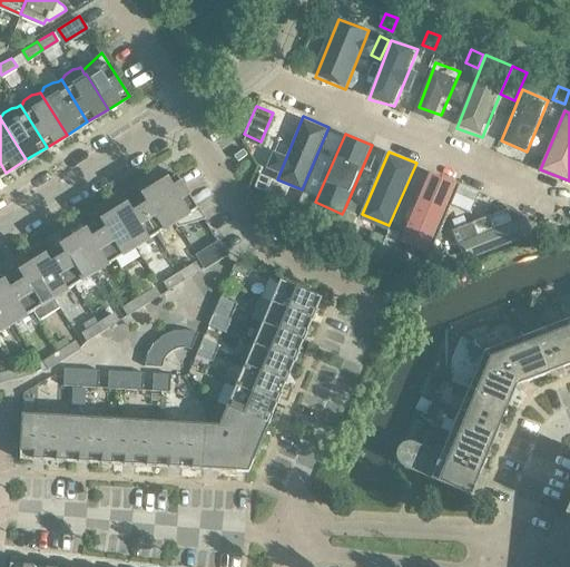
[(266,189),(272,176),(259,170),(254,184),(266,189)]
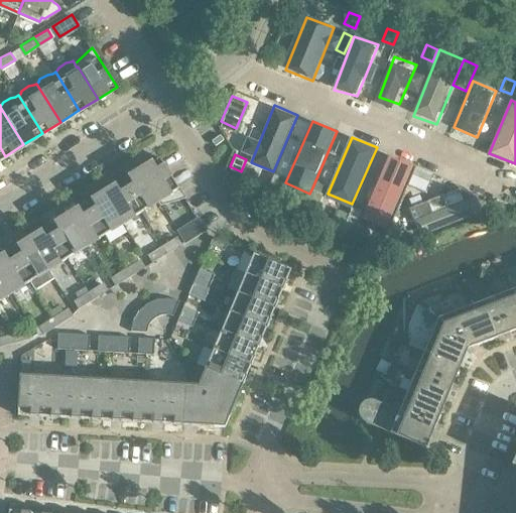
[(184,195),(161,158),(159,155),(140,167),(159,199),(161,202),(184,195)]
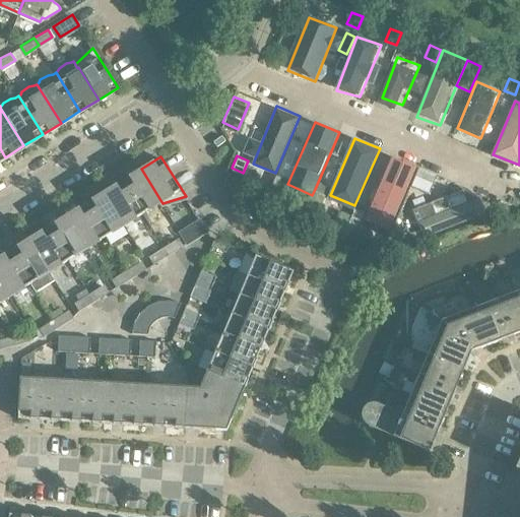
[(365,221),(388,232),(417,167),(392,157),(365,221)]
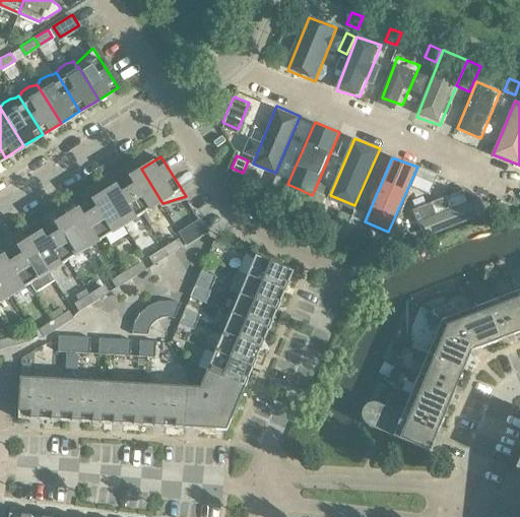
[(429,188),(436,171),(419,165),(412,182),(429,188)]
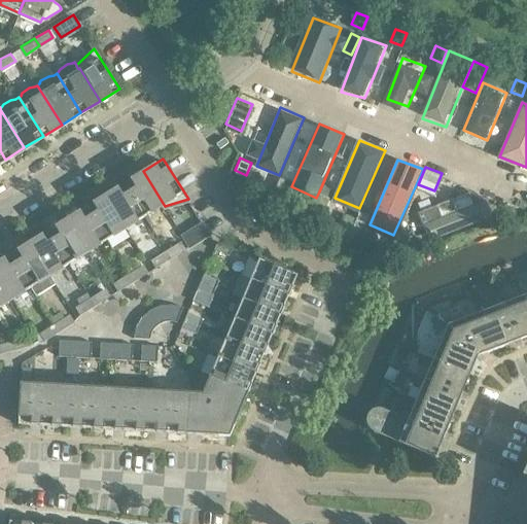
[(125,182),(144,214),(163,203),(143,171),(125,182)]
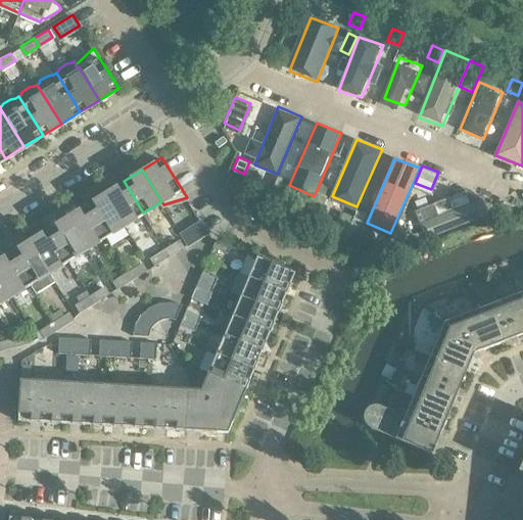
[(286,184),(288,179),(277,174),(272,186),(283,190),(286,184)]
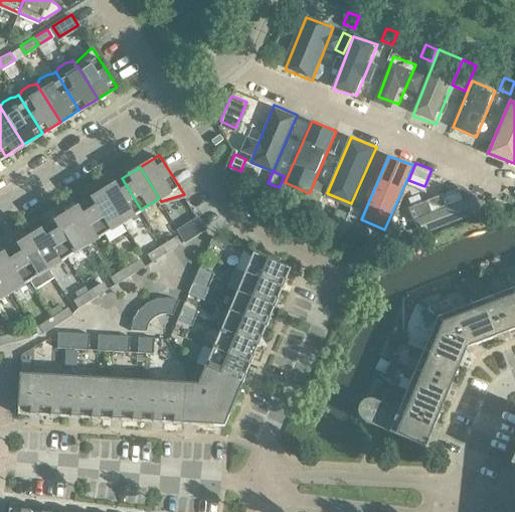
[(103,190),(123,220),(141,209),(122,178),(103,190)]
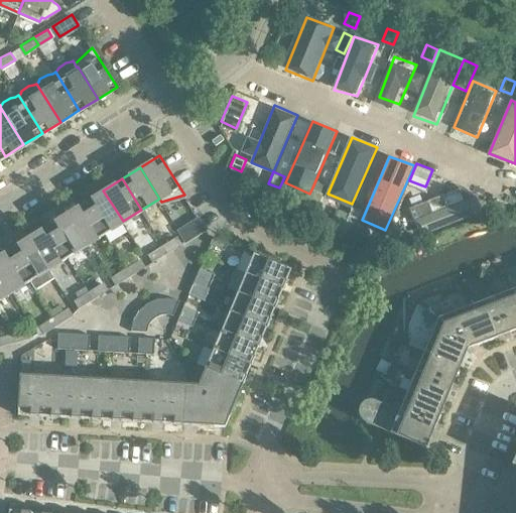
[(412,207),(421,234),(485,214),(479,197),(468,201),(464,186),(412,207)]
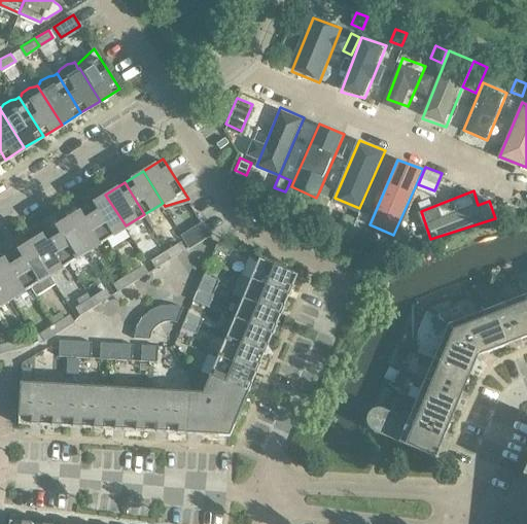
[(325,208),(330,197),(319,191),(316,198),(314,204),(325,208)]
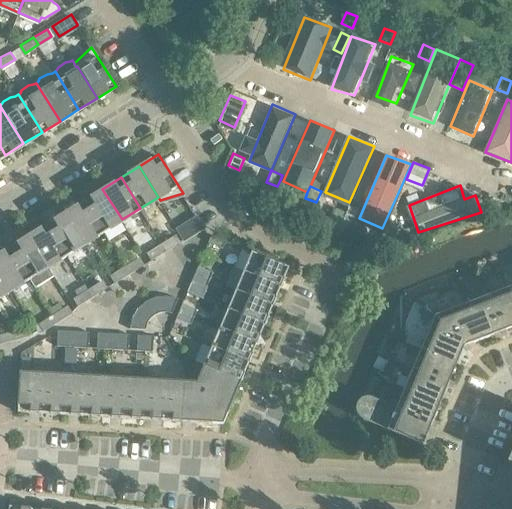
[(84,200),(103,231),(122,219),(102,189),(84,200)]
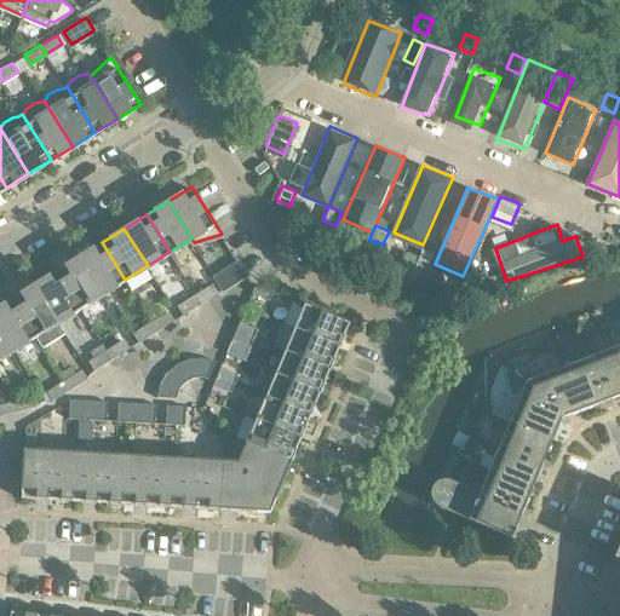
[(80,255),(103,293),(125,280),(102,242),(80,255)]
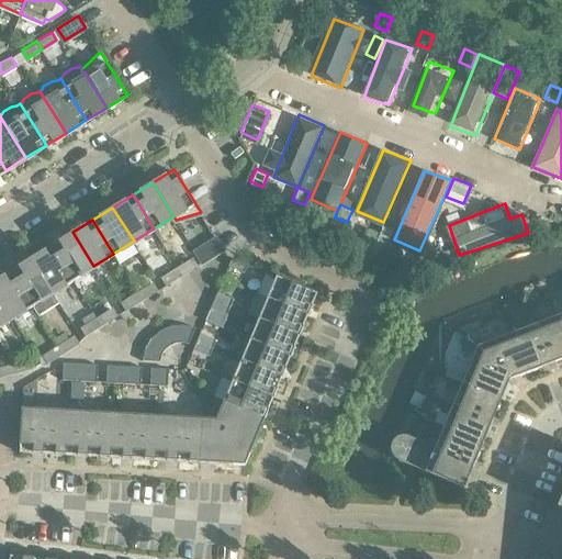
[(390,241),(395,227),(383,222),(378,235),(390,241)]
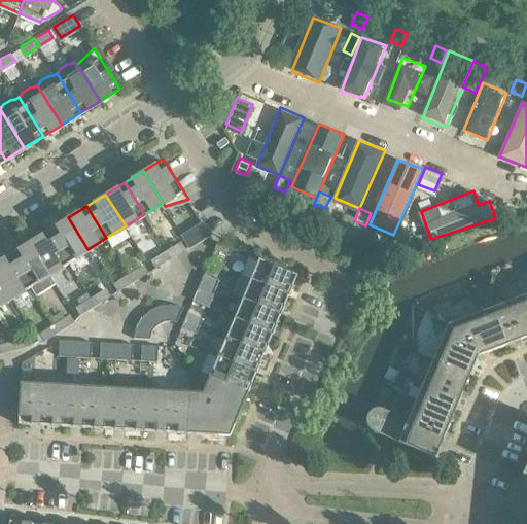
[(88,249),(68,217),(48,230),(69,262),(88,249)]
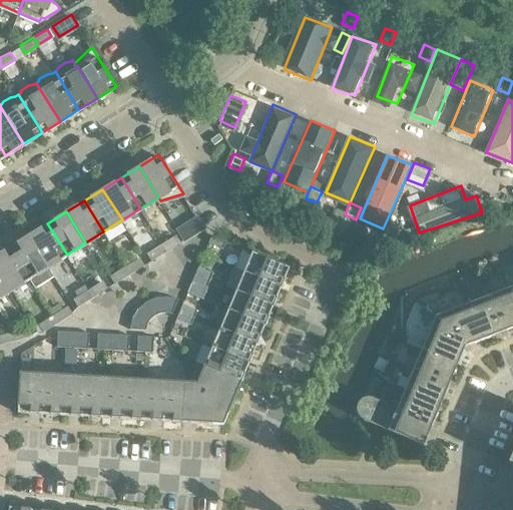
[(203,226),(196,215),(177,227),(184,238),(203,226)]
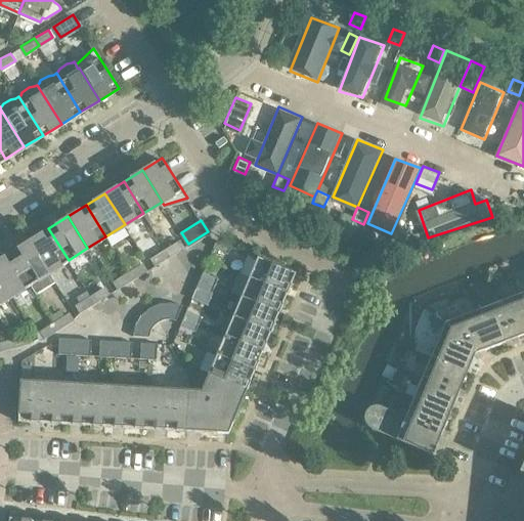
[(403,241),(408,228),(397,224),(392,235),(403,241)]
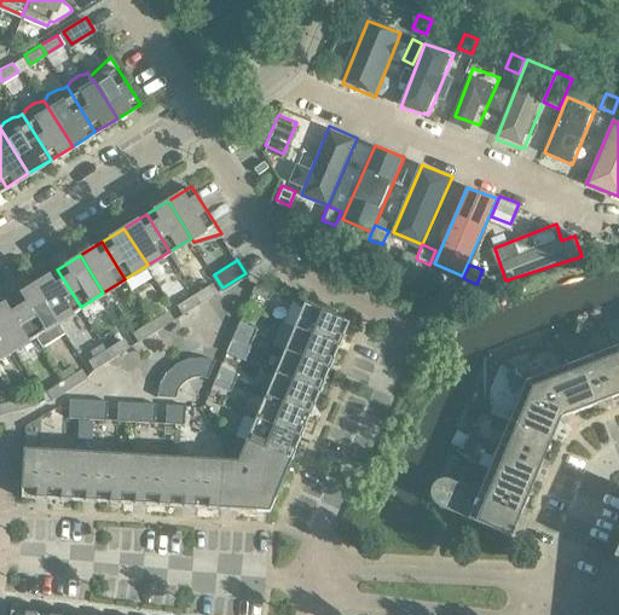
[(35,283),(58,320),(81,307),(57,270),(35,283)]
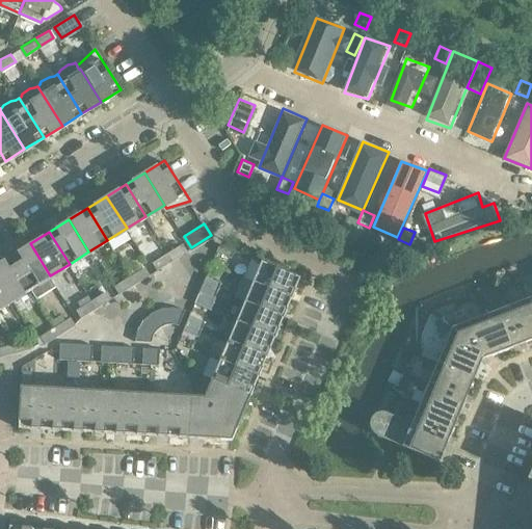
[(167,252),(173,259),(186,250),(181,242),(167,252)]
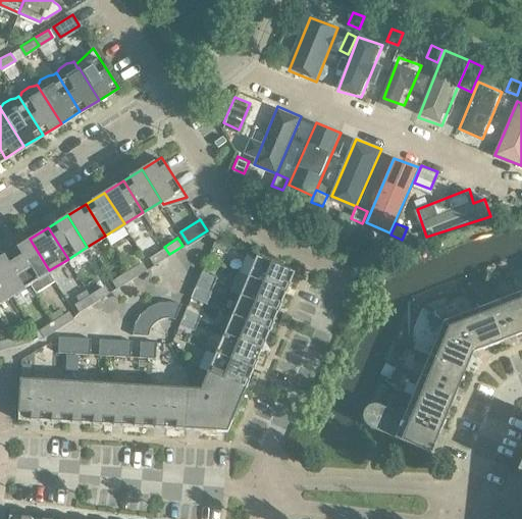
[(212,245),(227,251),(230,244),(215,238),(212,245)]
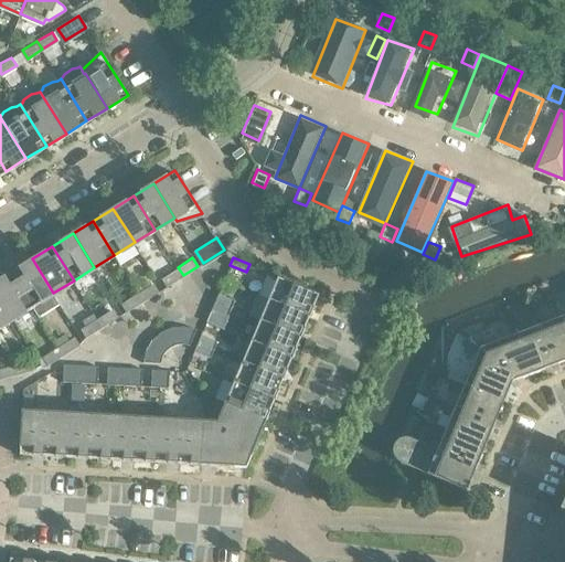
[(53,293),(32,258),(11,272),(33,306),(32,306),(39,315),(59,303),(53,293)]
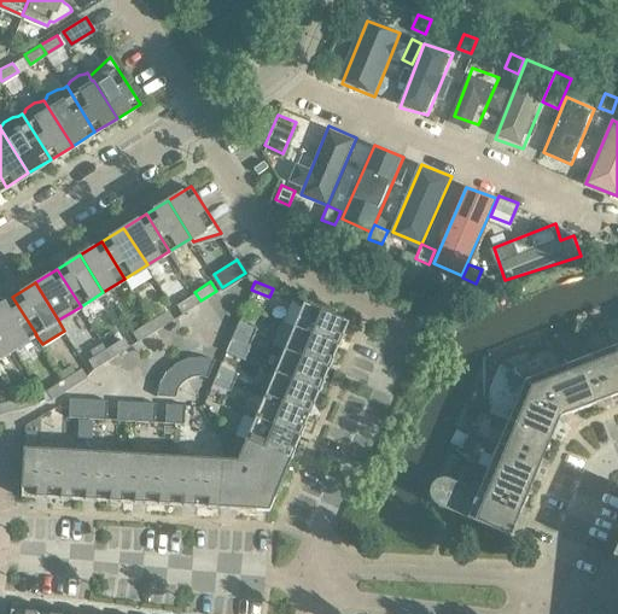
[(193,292),(179,302),(184,310),(200,300),(193,292)]
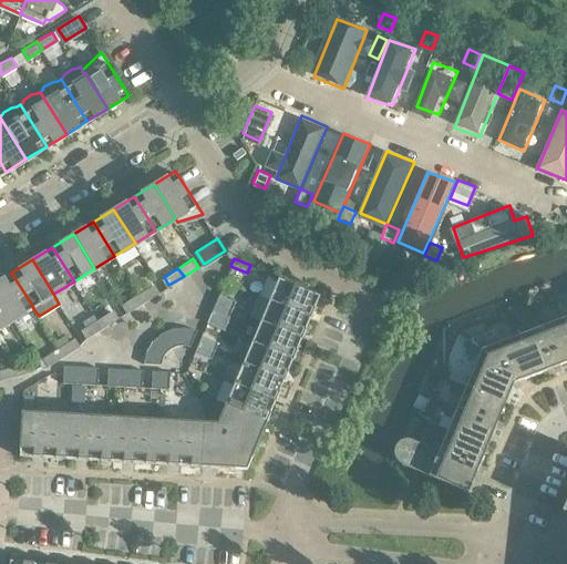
[(0,279),(0,298),(13,319),(32,307),(33,307),(11,273),(0,279)]
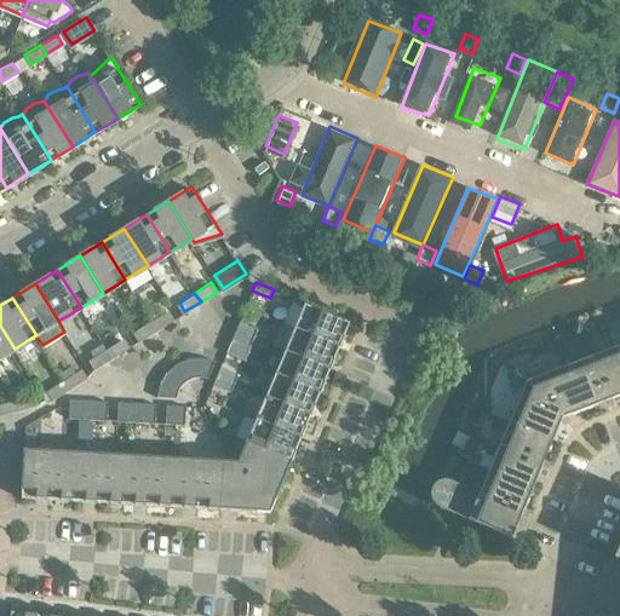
[(294,326),(339,345),(349,321),(304,301),(294,326)]
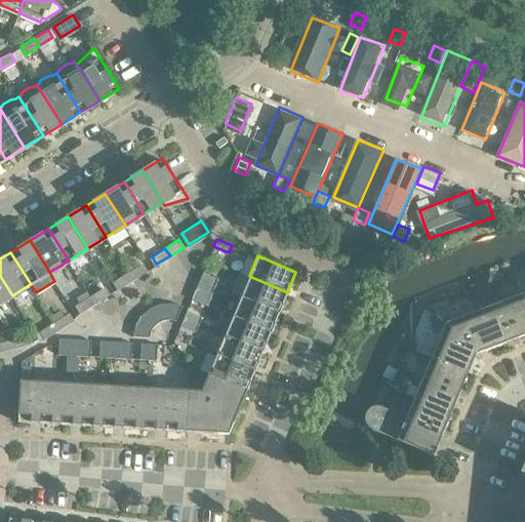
[(127,272),(132,279),(146,271),(142,263),(127,272)]
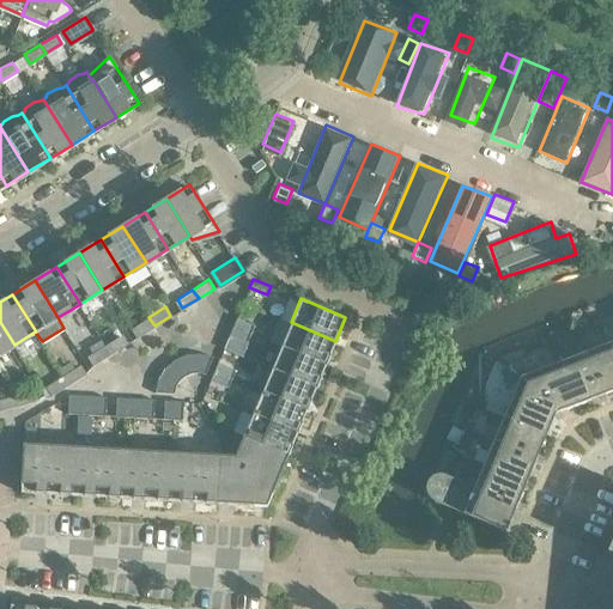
[(255,323),(237,316),(234,324),(252,332),(255,323)]
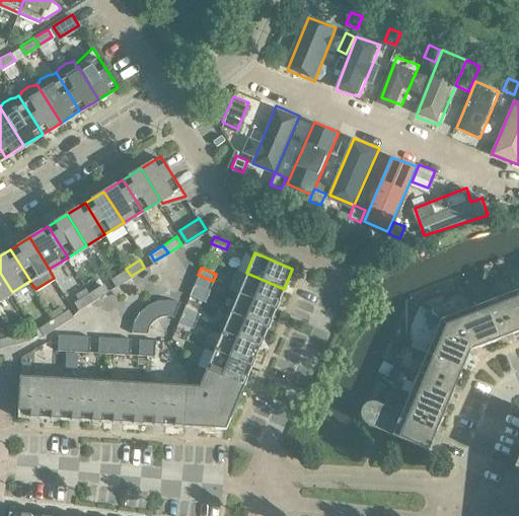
[(131,276),(126,269),(113,277),(118,284),(131,276)]
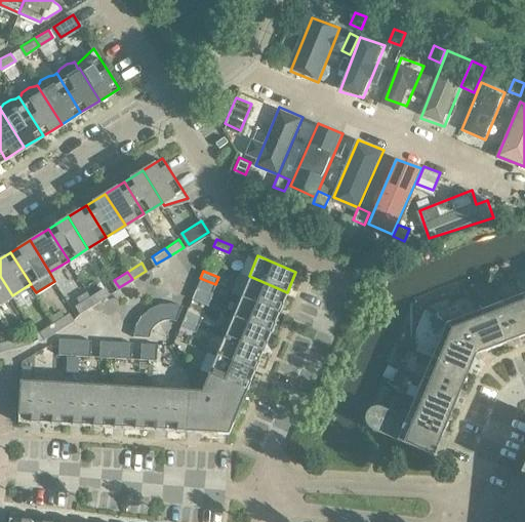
[(0,303),(12,295),(0,276),(0,303)]
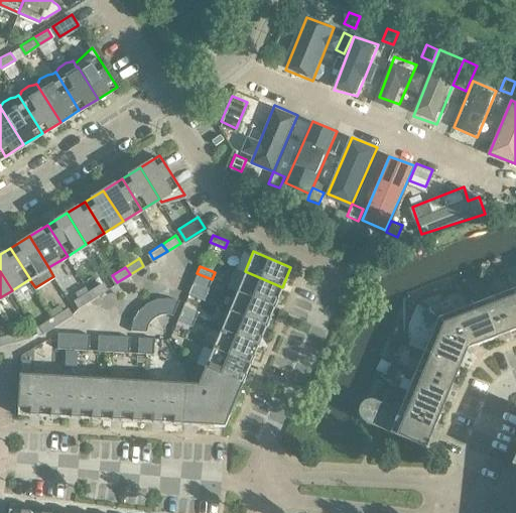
[(282,287),(245,271),(237,290),(274,305),(282,287)]
